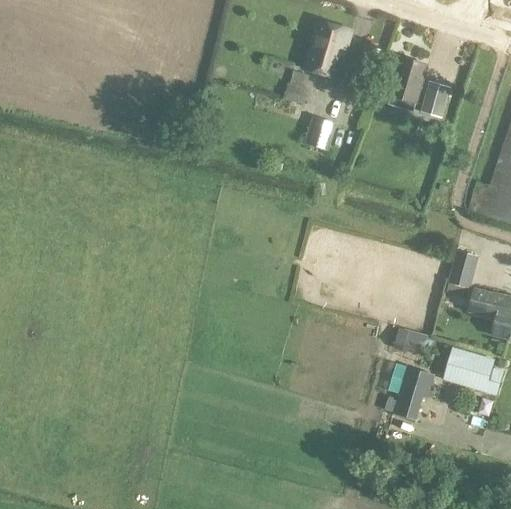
[(336,75),(350,27),(317,18),(303,66),(336,75)]
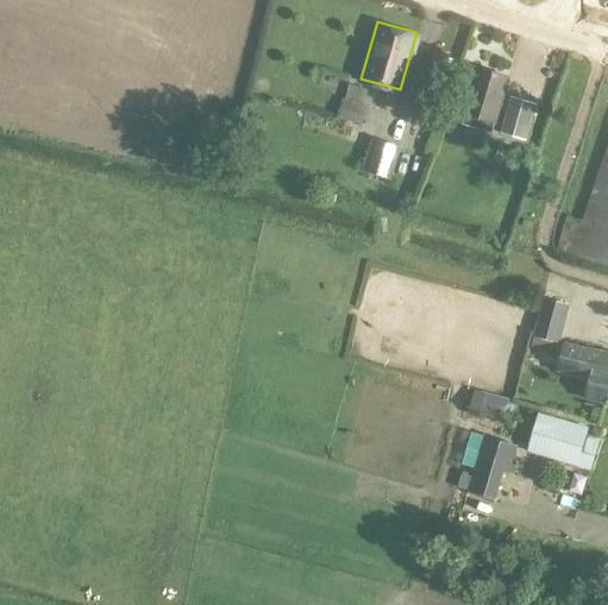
[(447,49),(434,45),(428,63),(443,67),(447,49)]
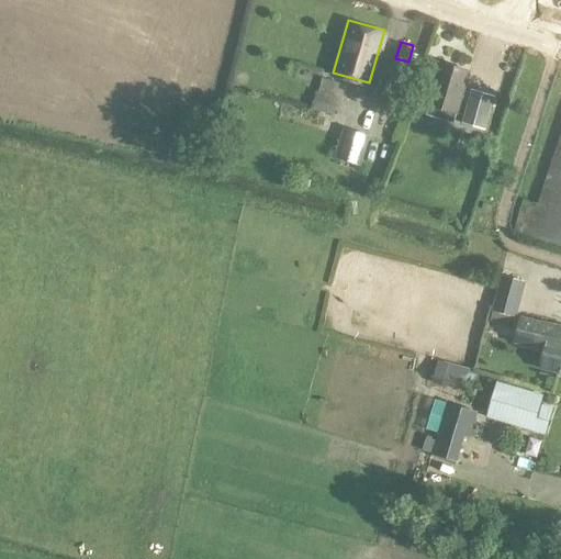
[(427,102),(429,102),(426,113),(453,121),(456,110),(468,68),(440,59),(427,102)]
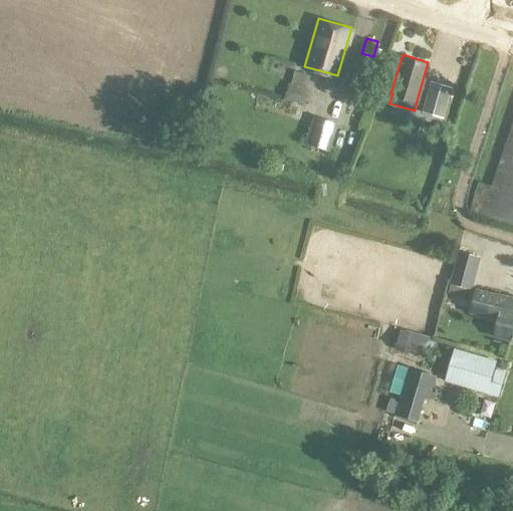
[(512,62),(511,62),(497,109),(512,113),(512,62)]
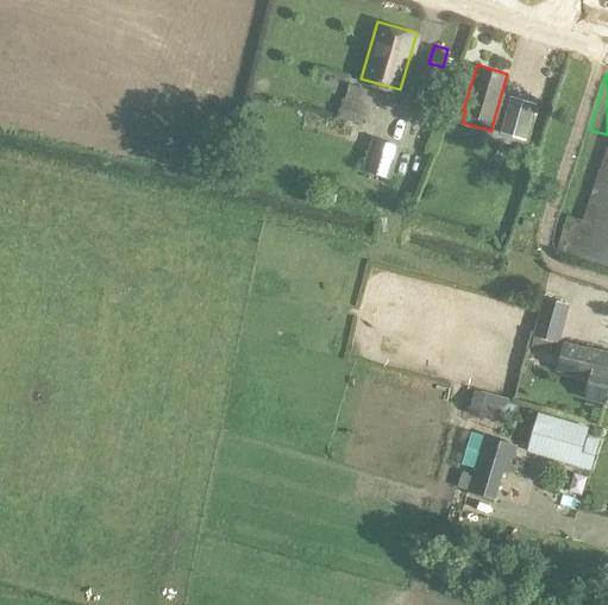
[(533,101),(511,94),(500,131),(522,138),(533,101)]
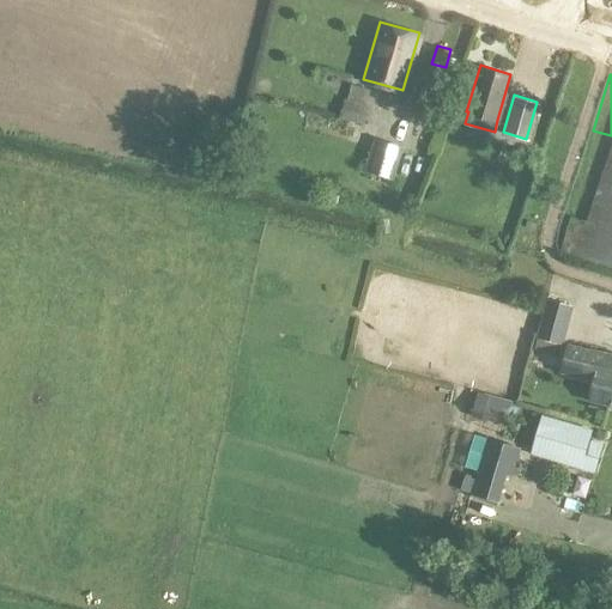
[(339,115),(363,121),(367,104),(343,99),(339,115)]
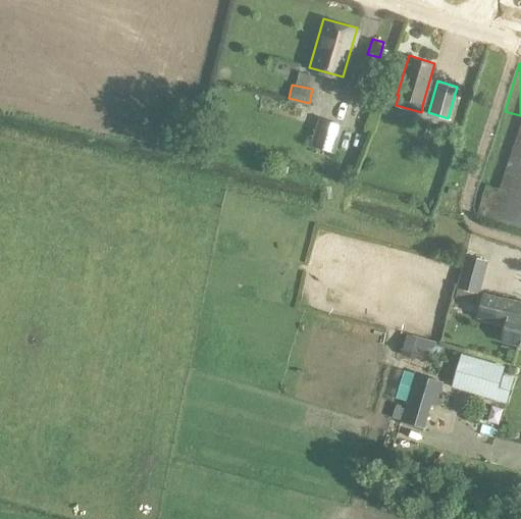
[(335,153),(343,124),(317,117),(309,146),(335,153)]
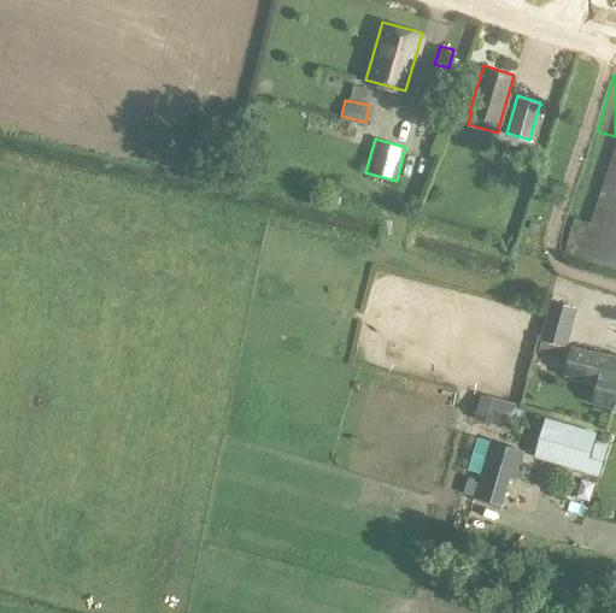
[(575,306),(549,300),(539,339),(565,346),(575,306)]
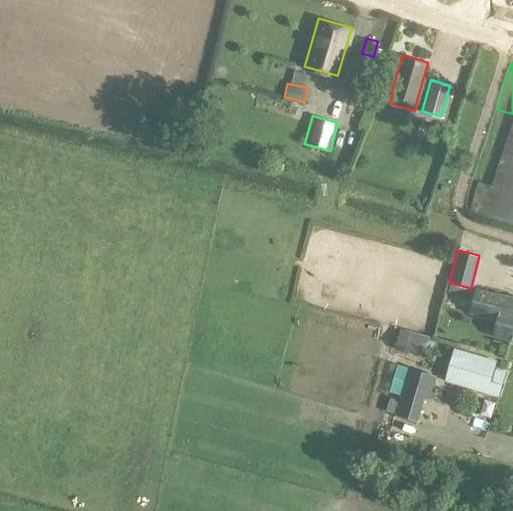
[(512,296),(474,288),(469,312),(496,319),(493,334),(512,338),(512,296)]
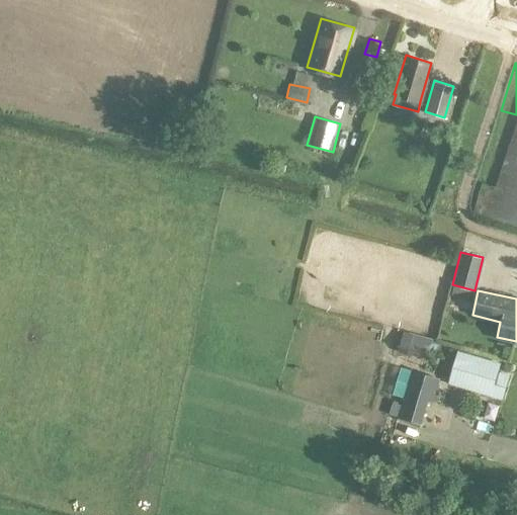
[(432,338),(413,333),(407,354),(427,359),(432,338)]
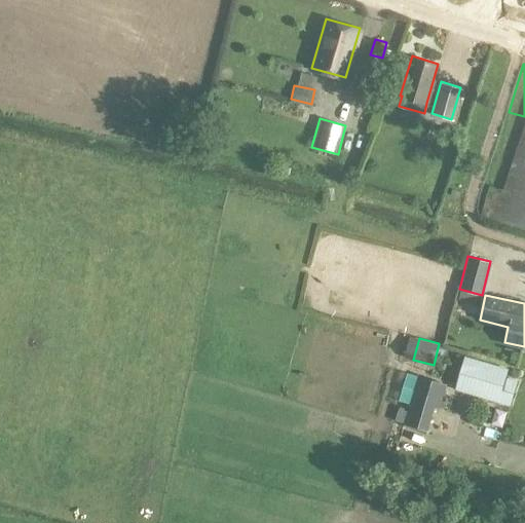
[(504,376),(507,369),(464,357),(455,387),(509,403),(516,379),(504,376)]
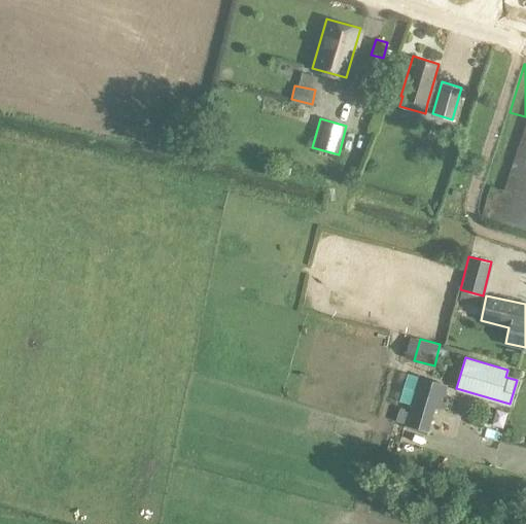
[(418,376),(404,424),(428,430),(434,408),(440,409),(447,384),(418,376)]
